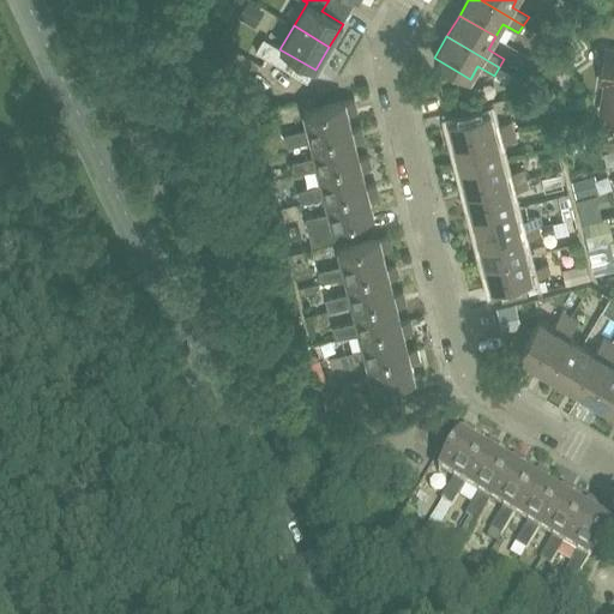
[(264,38),(256,52),(266,58),(274,44),(264,38)]
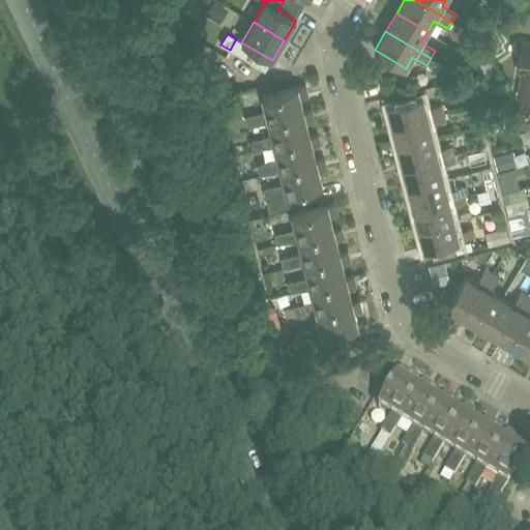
[(529,42),(523,42),(519,70),(523,71),(519,97),(529,98),(529,42)]
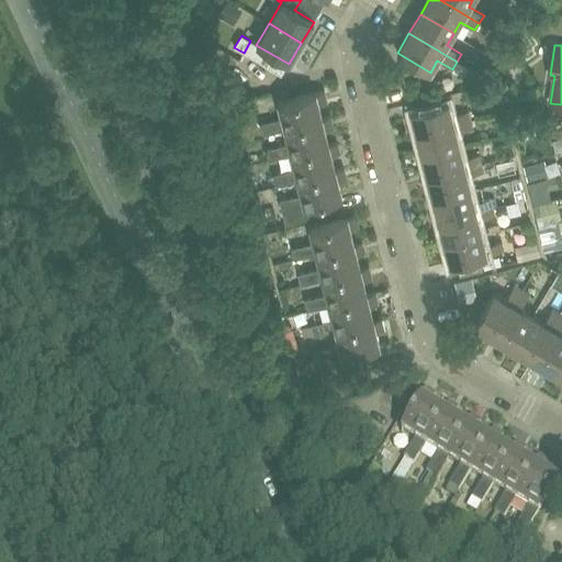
[(474,72),(468,68),(462,78),(469,81),(474,72)]
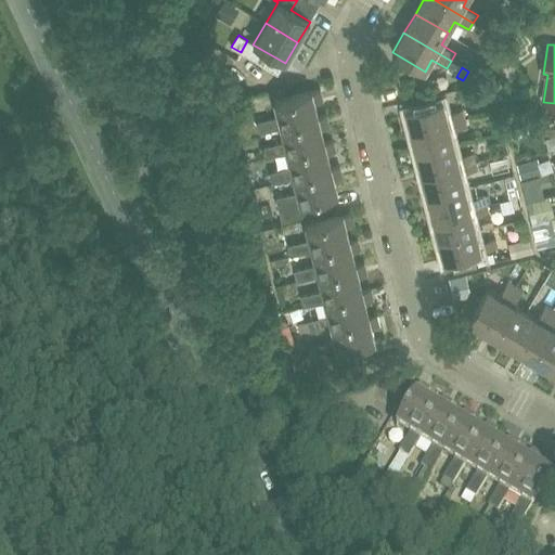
[(319,117),(314,102),(322,101),(320,90),(312,92),(274,101),(278,117),(257,121),(259,132),(281,127),(319,117)]
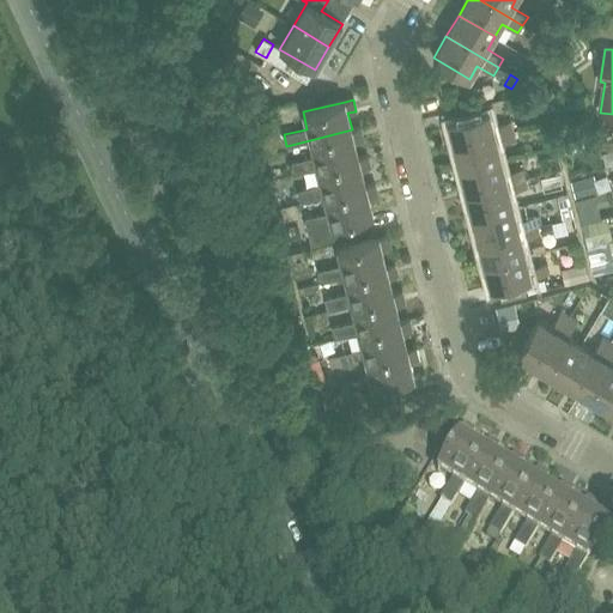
[(455,146),(513,131),(510,122),(492,126),(489,111),(448,121),(455,146)]
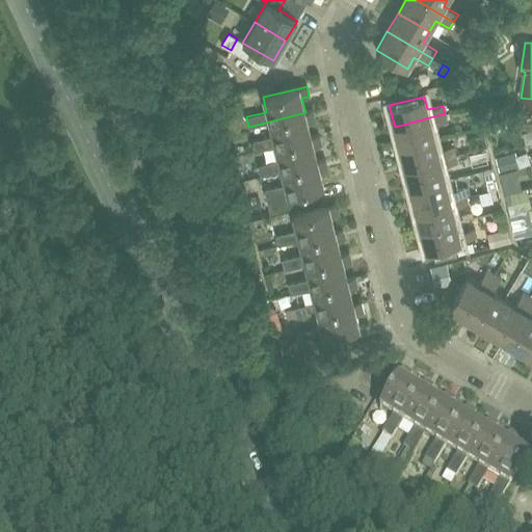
[(269,122),(272,136),(253,141),(255,152),(275,147),(275,145),(311,137),(311,136),(308,123),(315,121),(313,110),(306,112),(269,122)]
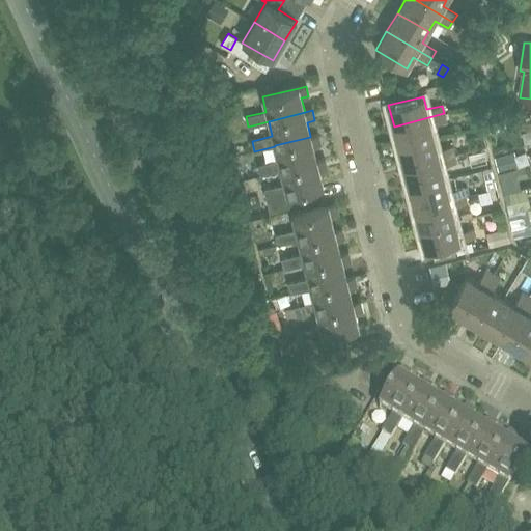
[(444,113),(394,127),(399,146),(434,138),(430,126),(446,121),(444,113)]
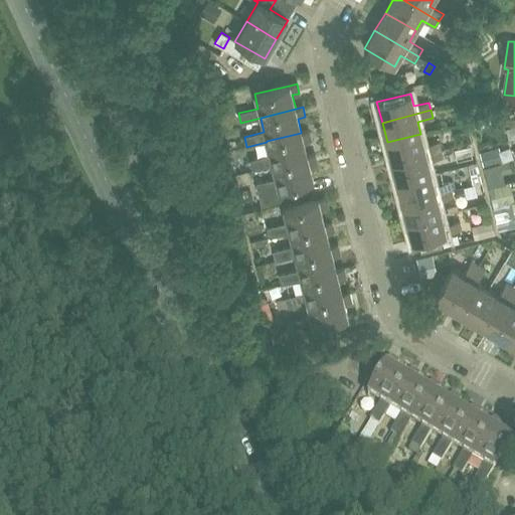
[(514,116),(506,119),(508,127),(514,125),(514,116)]
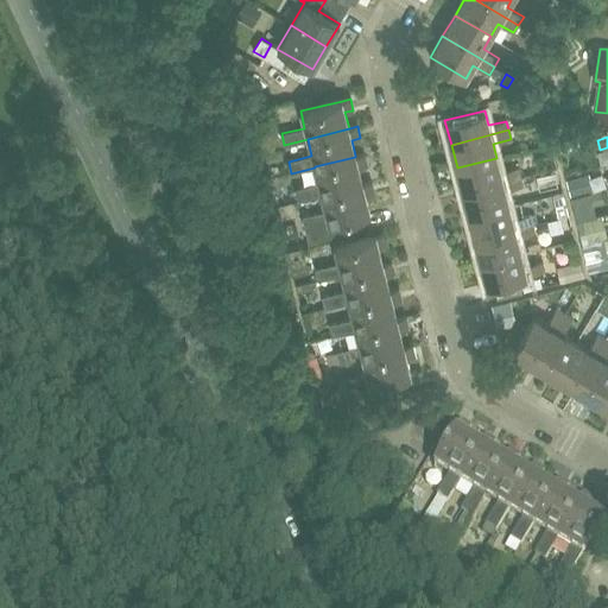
[(315,166),(315,168),(318,183),(295,189),(298,201),(322,195),(322,194),(362,184),(362,183),(359,168),(367,165),(365,153),(355,156),(355,157),(315,166)]
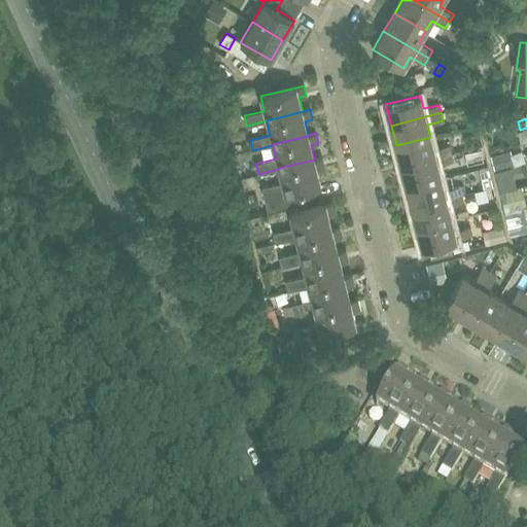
[(430,137),(396,145),(401,166),(451,153),(449,145),(433,149),(430,137)]
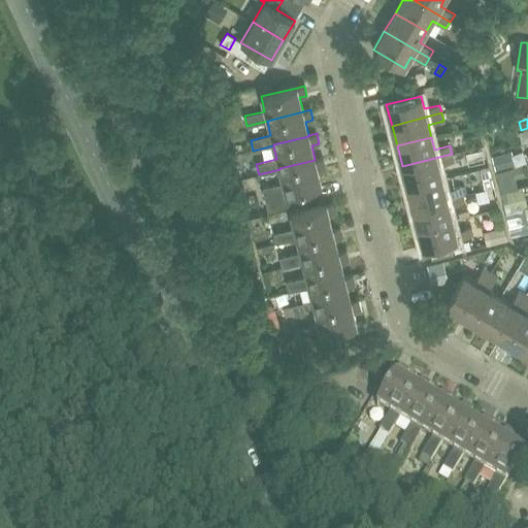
[(496,171),(509,167),(506,152),(492,156),(496,171)]
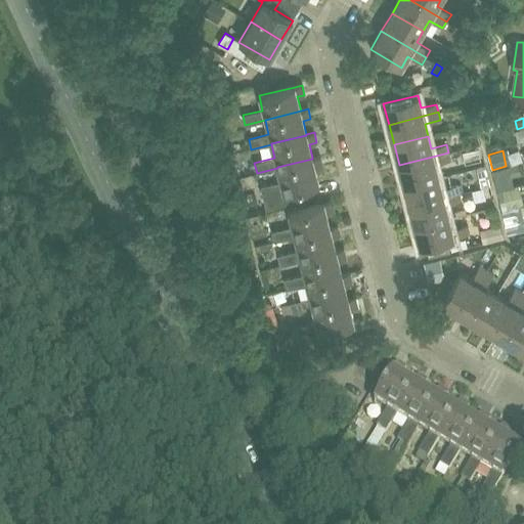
[(448,153),(399,165),(404,185),(438,176),(435,164),(450,161),(448,153)]
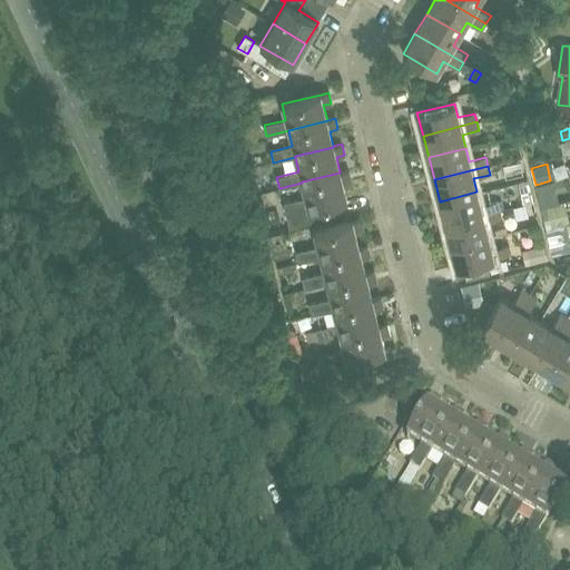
[(302,182),(302,183),(305,197),(283,203),(290,227),(323,218),(320,206),(346,199),(343,183),(351,180),(347,170),(340,172),(340,173),(302,182)]
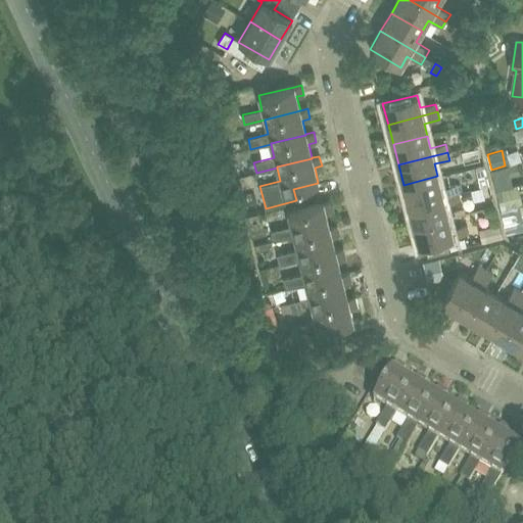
[(489,186),(485,168),(475,170),(479,188),(488,186),(489,186)]
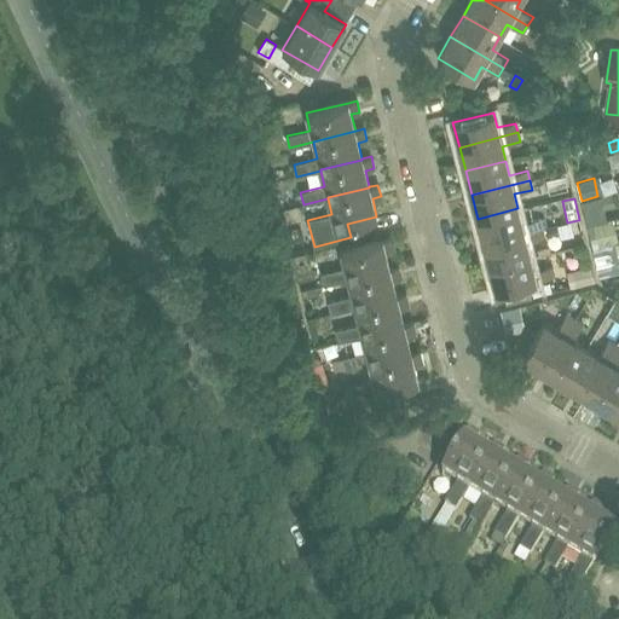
[(521,223),(518,208),(478,219),(484,243),(542,227),(539,219),(521,223)]
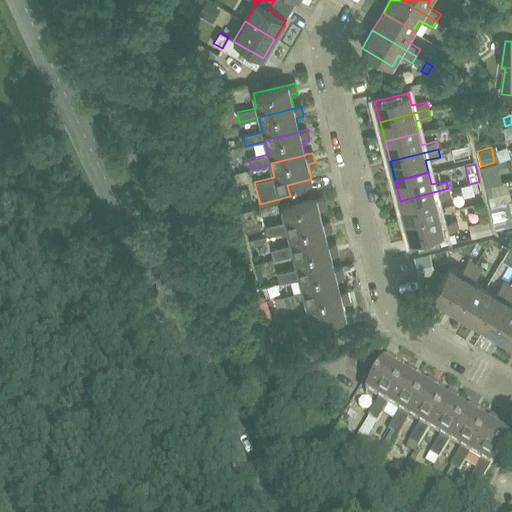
[(448,188),(400,201),(405,221),(438,212),(435,200),(450,196),(448,188)]
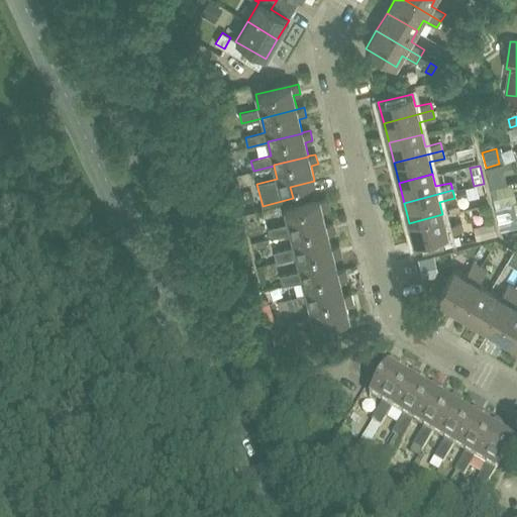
[(325,224),(322,210),(329,208),(327,199),(319,200),(285,209),(288,223),(268,228),(271,238),(291,233),(325,224)]
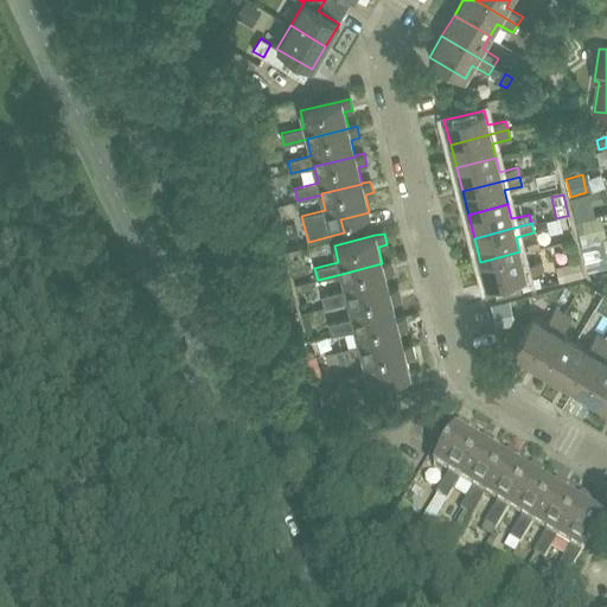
[(519,251),(480,262),(486,286),(526,275),(525,275),(543,270),(541,261),(523,266),(519,251)]
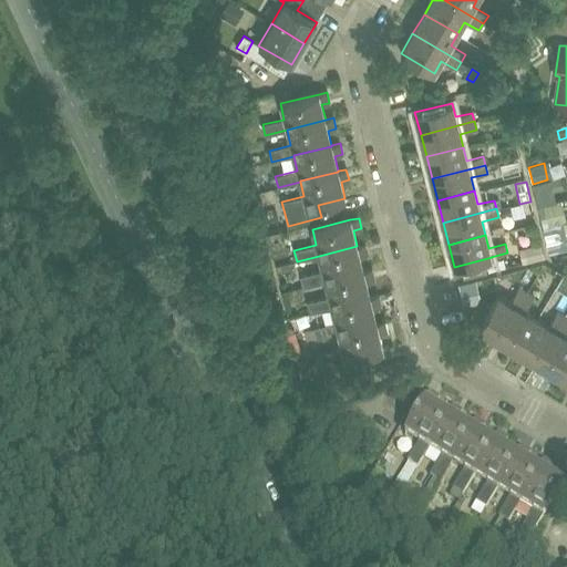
[(319,256),(322,270),(300,276),(303,287),(326,281),(363,271),(360,256),(368,255),(366,244),(357,246),(319,256)]
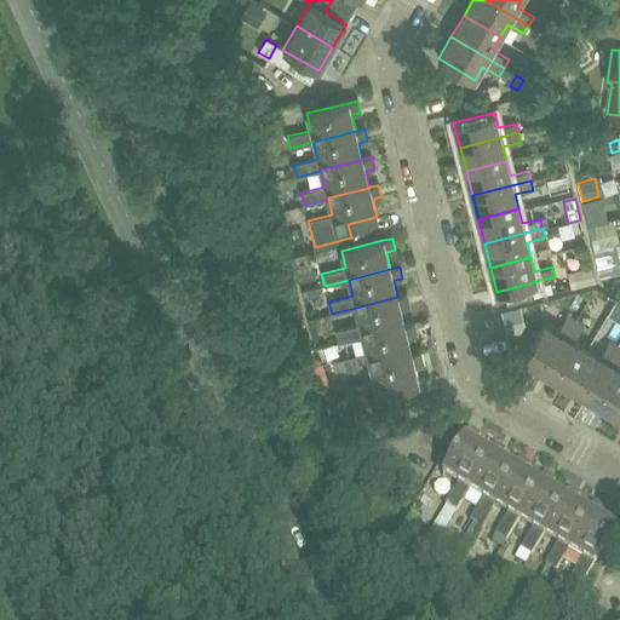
[(356,308),(360,325),(336,331),(339,343),(362,337),(362,336),(405,326),(405,325),(401,309),(409,306),(406,294),(397,297),(356,308)]
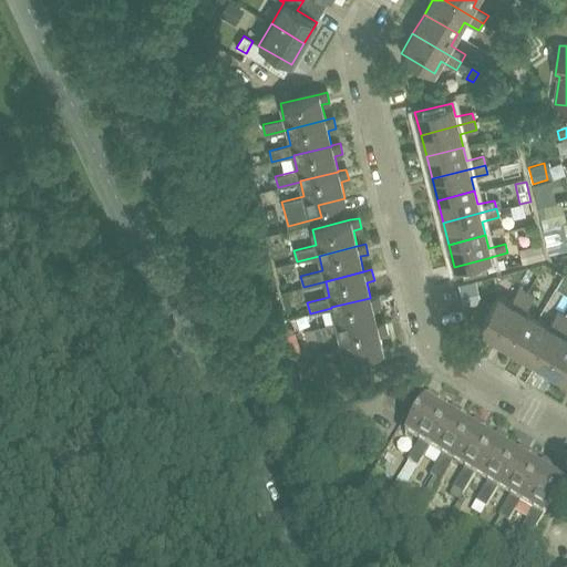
[(566,276),(564,275),(556,288),(566,294),(566,276)]
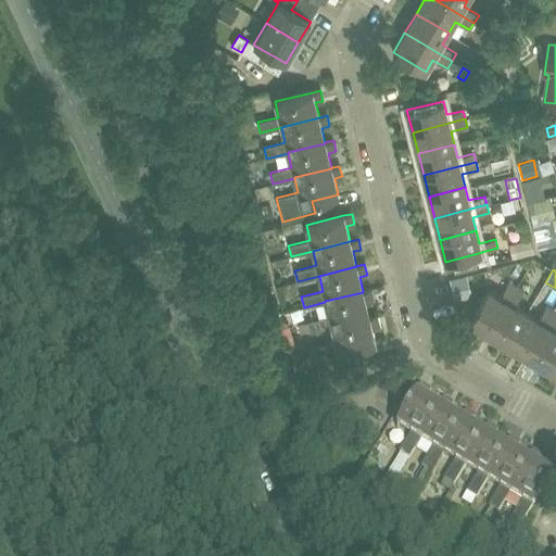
[(488,335),(516,287),(508,282),(500,298),(488,290),(468,323),(488,335)]
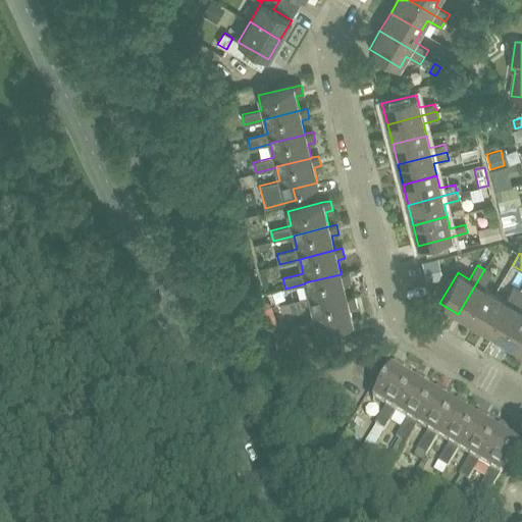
[(484,269),(458,314),(476,324),(494,294),(483,288),(491,274),(484,269)]
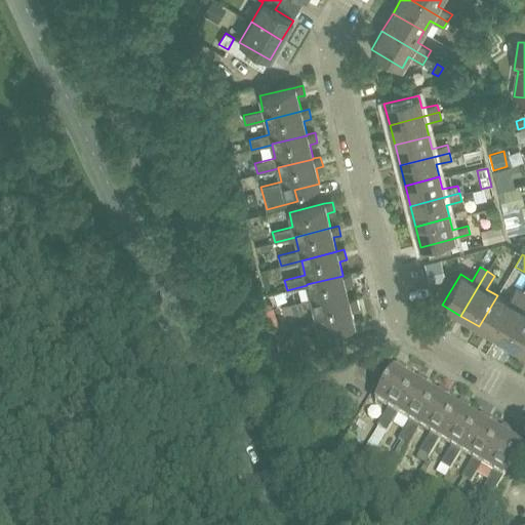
[(307,284),(307,285),(311,298),(290,304),(293,314),(313,309),(313,308),(349,299),(349,298),(346,285),(353,283),(350,273),(342,275),(342,276),(307,284)]
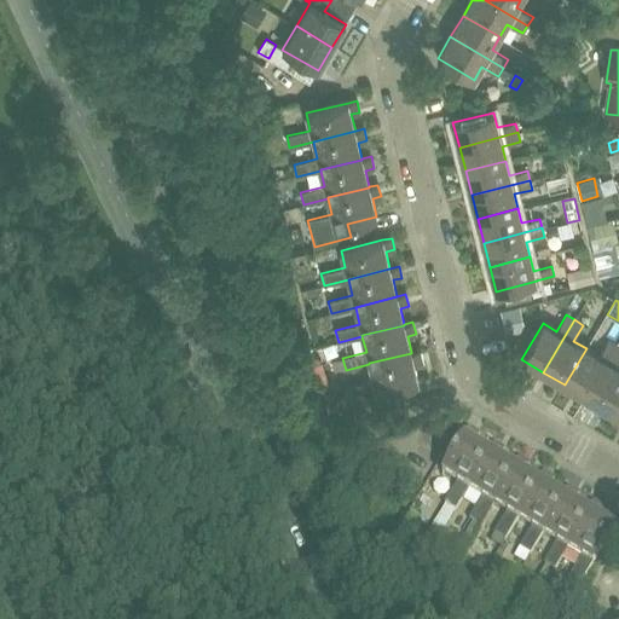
[(599,356),(586,348),(565,385),(585,397),(617,345),(608,340),(599,356)]
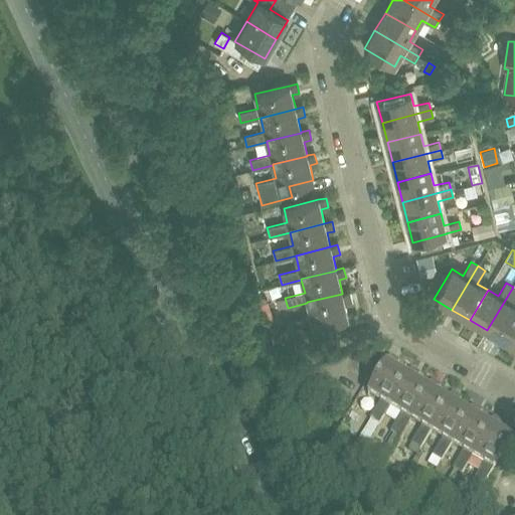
[(514,299),(514,288),(513,287),(487,330),(505,341),(514,324),(514,306),(512,305),(514,299)]
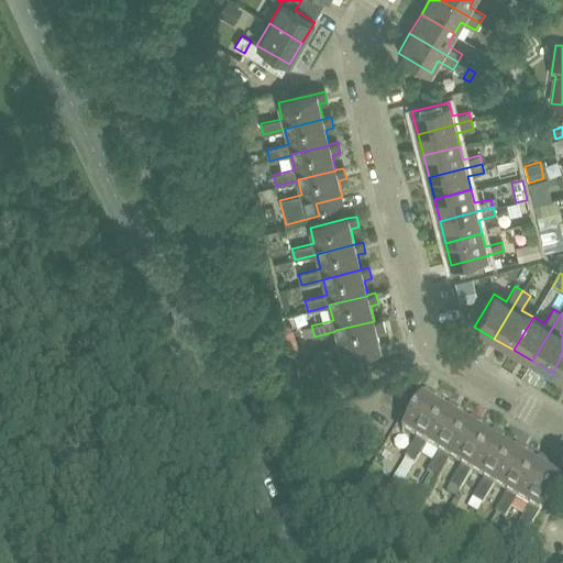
[(335,330),(335,331),(340,345),(318,351),(323,374),(356,367),(353,354),(381,346),(376,331),(385,329),(382,318),(374,320),(374,321),(335,330)]
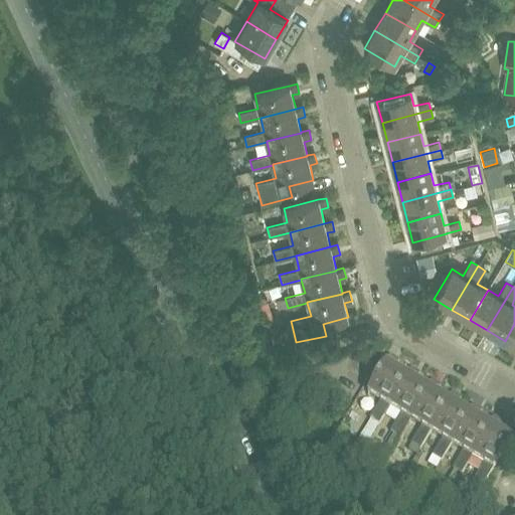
[(263,313),(271,311),(268,301),(260,303),(263,313)]
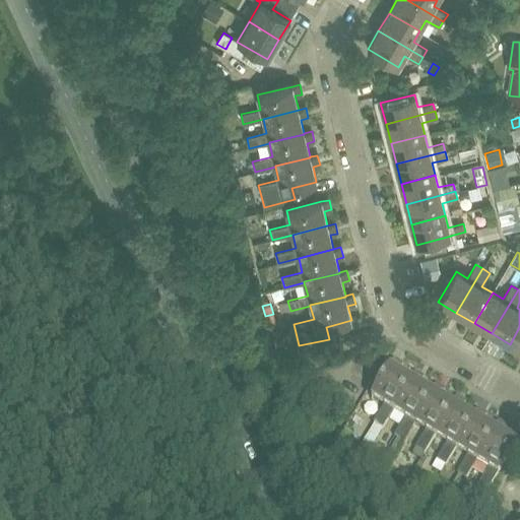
[(275,323),(273,314),(265,316),(267,325),(275,323)]
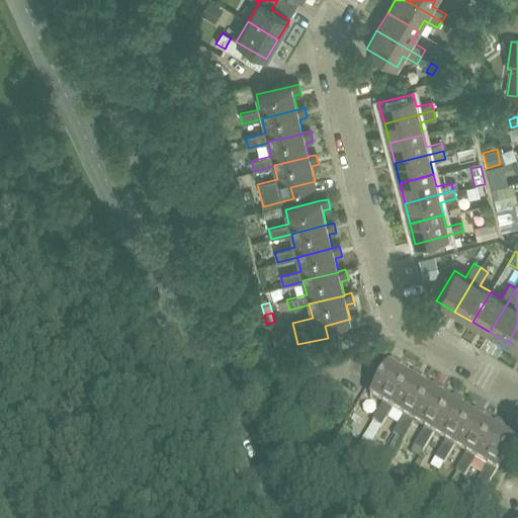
[(517,326),(508,343),(517,348),(517,326)]
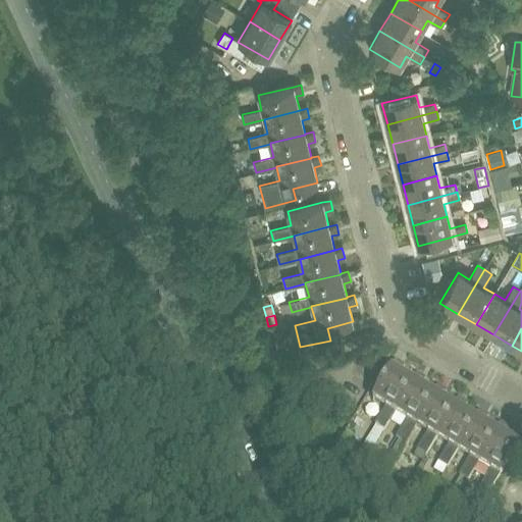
[(373,400),(385,408),(375,425),(384,430),(395,413),(413,381),(401,373),(405,367),(396,362),(373,400)]
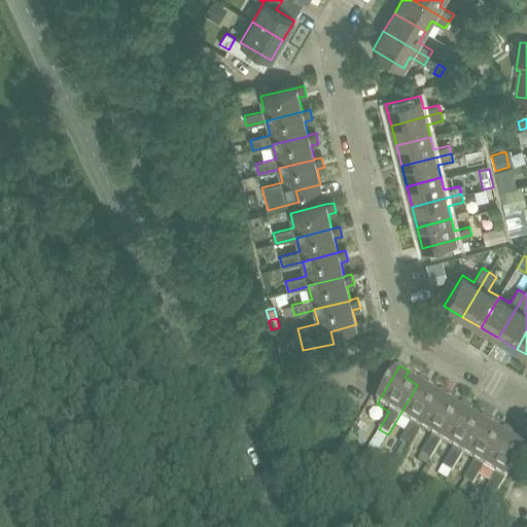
[(398,417),(411,424),(399,442),(409,448),(420,429),(419,429),(438,397),(437,397),(425,390),(429,383),(421,378),(417,385),(398,417)]
